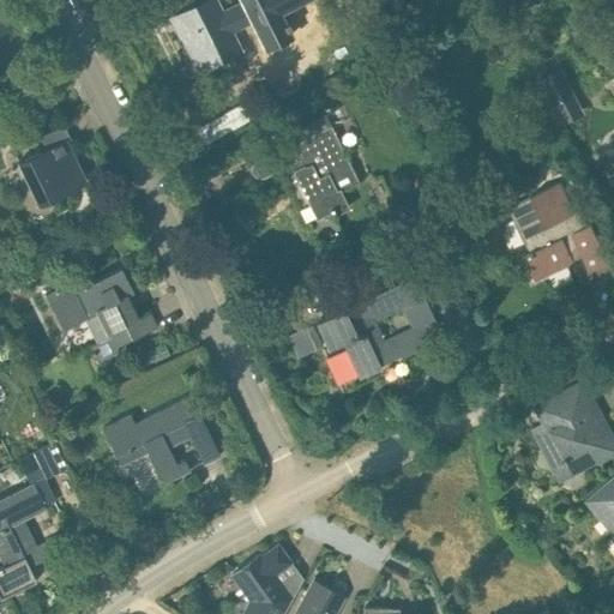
[(203,71),(224,60),(240,53),(229,30),(247,20),(260,46),(252,49),(268,80),(293,67),(278,40),(283,37),(263,0),(236,0),(239,6),(222,16),(214,0),(205,0),(173,17),(193,59),(196,56),(203,71)]
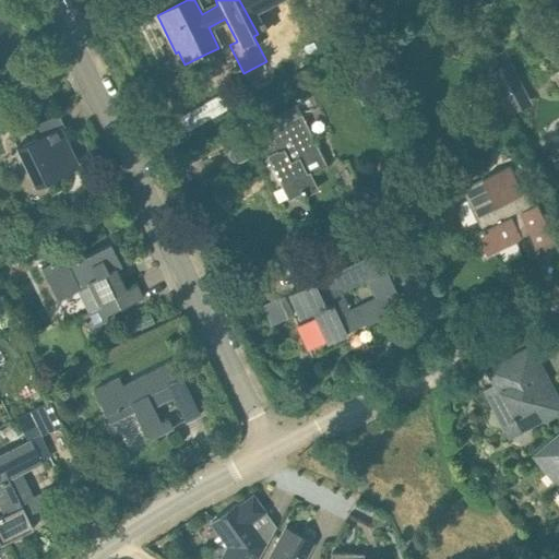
[(385,0),(394,13),(403,9),(397,0),(385,0)]
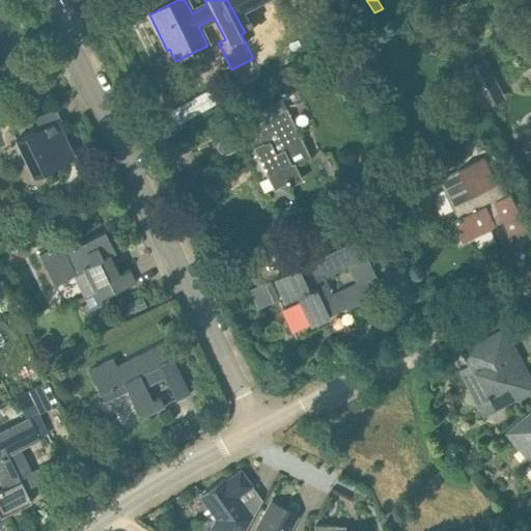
[(485,60),(464,71),(474,91),(478,89),(483,87),(485,86),(486,87),(487,86),(490,86),(488,84),(496,81),(485,60)]
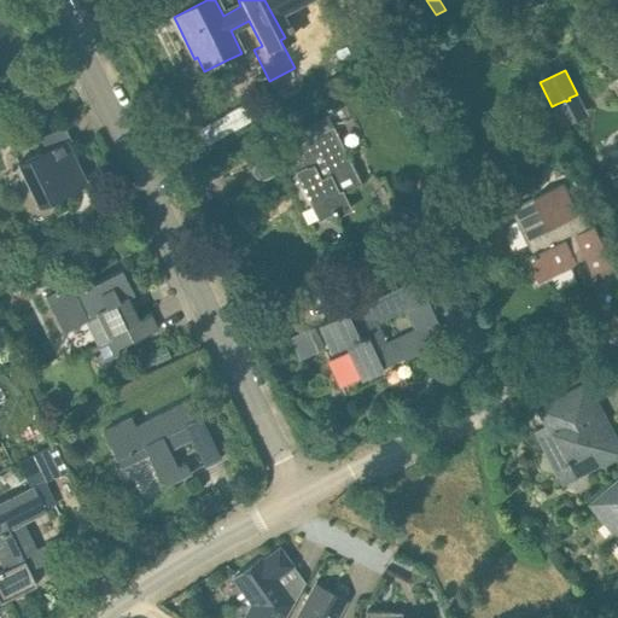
[(544,132),(537,135),(551,162),(566,155),(553,128),(546,114),(538,117),(544,132)]
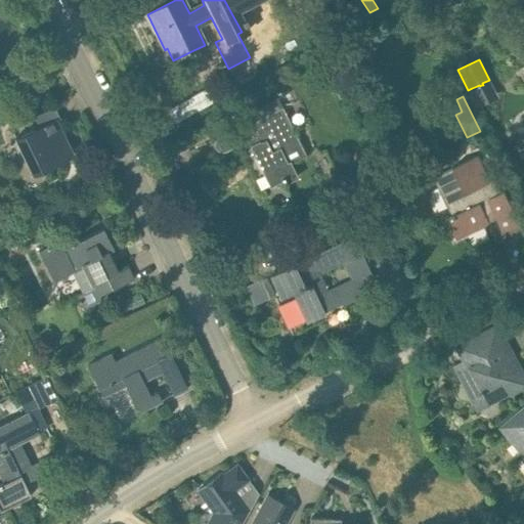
[(299,177),(291,162),(306,155),(282,106),(246,125),(244,122),(216,135),(215,136),(214,137),(213,138),(213,139),(212,141),(212,142),(212,144),(213,145),(213,146),(214,147),(215,148),(216,149),(218,150),(219,150),(220,150),(222,150),(224,150),(252,136),(255,143),(250,146),(255,158),(255,157),(269,185),(281,179),(285,185),(288,183),(299,177)]
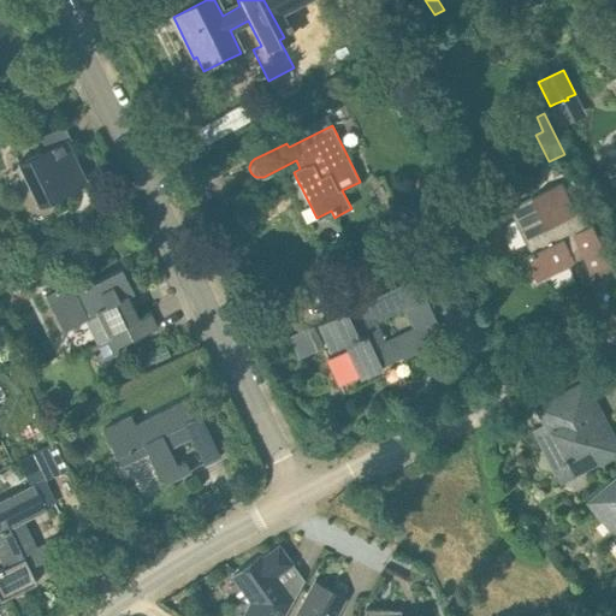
[(46,148),(16,164),(37,207),(86,183),(66,142),(64,138),(59,142),(46,148)]
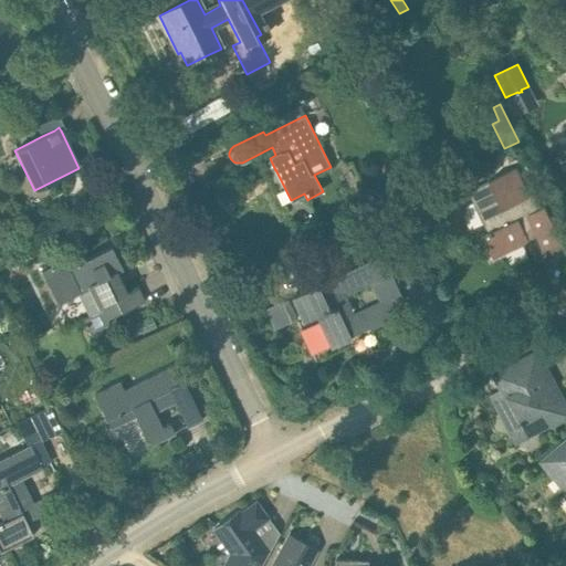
[(544,249),(563,241),(547,208),(542,210),(535,196),(531,198),(517,169),(470,192),(480,213),(490,236),(484,238),(493,258),(530,241),(525,232),(534,228),(544,249)]
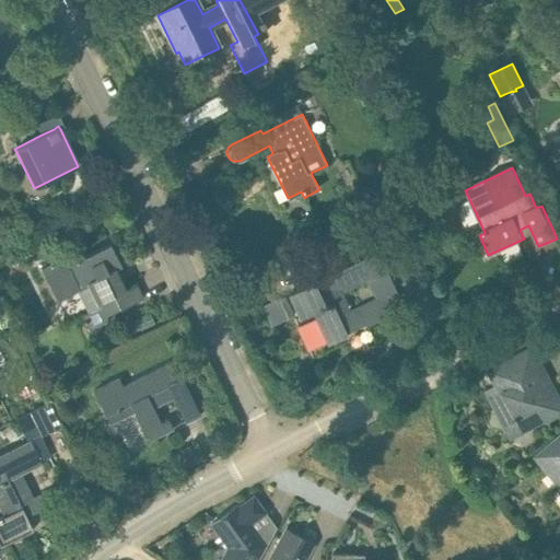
[(418,212),(416,219),(419,224),(424,226),(431,224),(433,218),(429,210),(424,209),(418,212)]
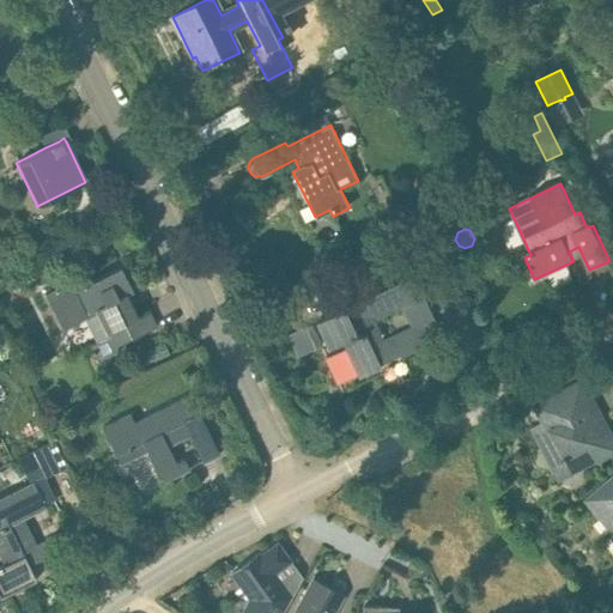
[(48,280),(64,273),(56,259),(42,266),(48,280)]
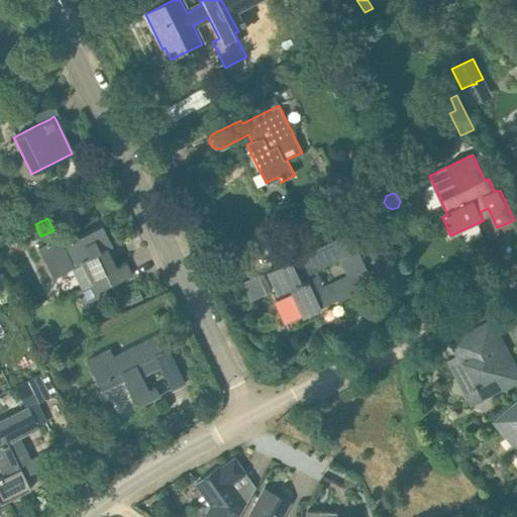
[(60,236),(38,246),(54,278),(75,267),(73,263),(79,261),(87,279),(89,284),(76,291),(82,305),(101,296),(99,291),(113,284),(131,275),(125,262),(115,267),(106,247),(112,244),(102,224),(84,233),(64,243),(60,236)]
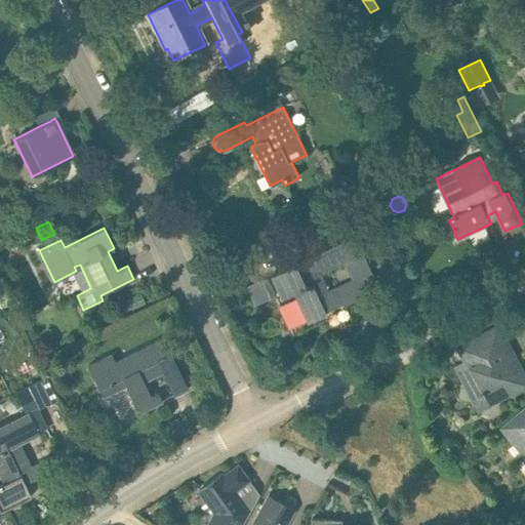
[(342,304),(344,306),(362,297),(361,295),(378,287),(369,269),(355,236),(271,275),(282,298),(294,293),(308,323),(326,315),(325,312),(342,304)]
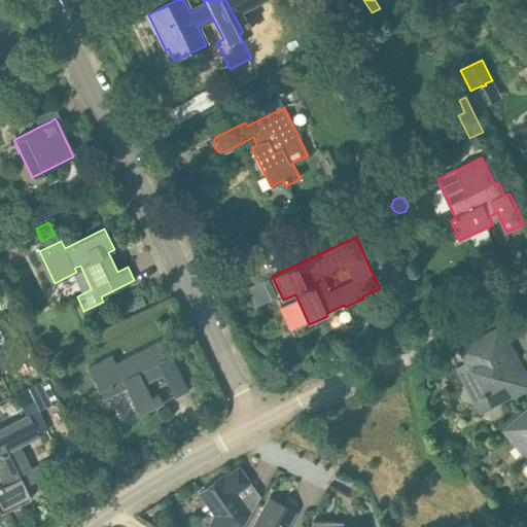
[(270,275),(247,285),(255,306),(279,296),(270,275)]
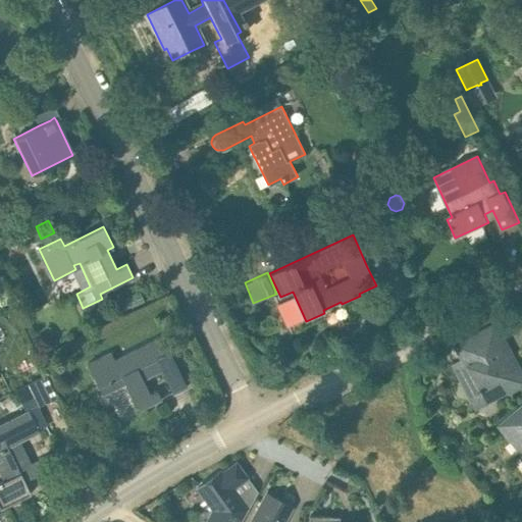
[(17,317),(7,321),(12,333),(22,328),(17,317)]
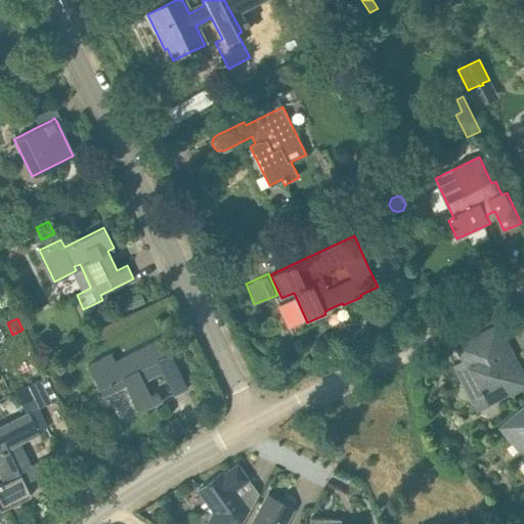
[(467,359),(455,365),(465,383),(475,378),(483,393),(505,382),(511,394),(523,386),(523,374),(512,351),(508,354),(493,328),(460,345),(467,359)]
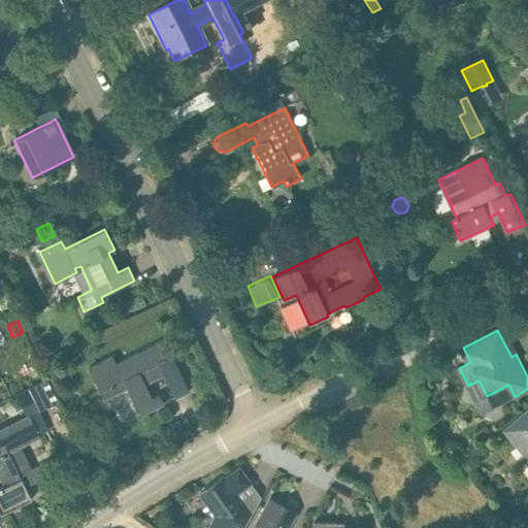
[(127,388),(140,416),(163,404),(158,394),(152,398),(144,384),(163,374),(175,398),(189,391),(164,340),(116,363),(112,356),(89,368),(104,399),(127,388)]
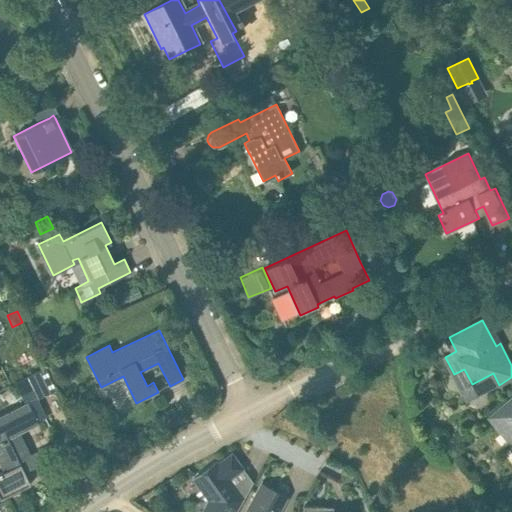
[(38,399),(55,391),(44,368),(14,382),(25,404),(0,416),(0,462),(4,471),(2,472),(2,471),(0,472),(0,498),(30,484),(24,472),(55,457),(49,446),(30,455),(20,433),(47,419),(38,399)]
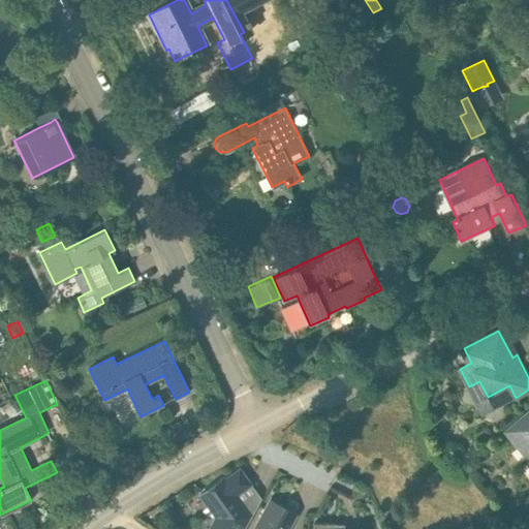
[(528,412),(522,418),(509,429),(528,455),(528,412)]
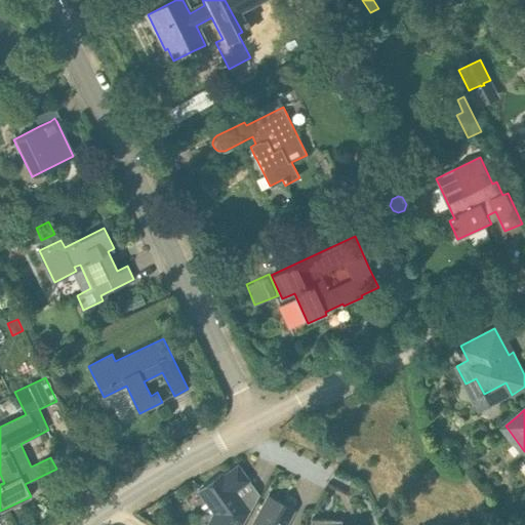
[(179,416),(167,422),(175,439),(187,433),(179,416)]
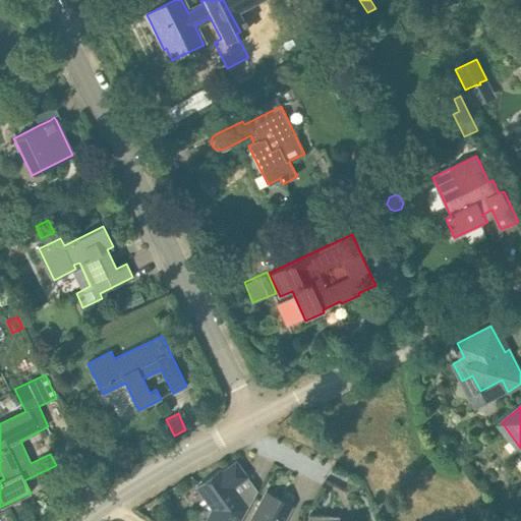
[(220,469),(196,486),(209,504),(213,509),(205,520),(239,520),(247,508),(233,486),(246,476),(236,461),(222,471),(220,469)]
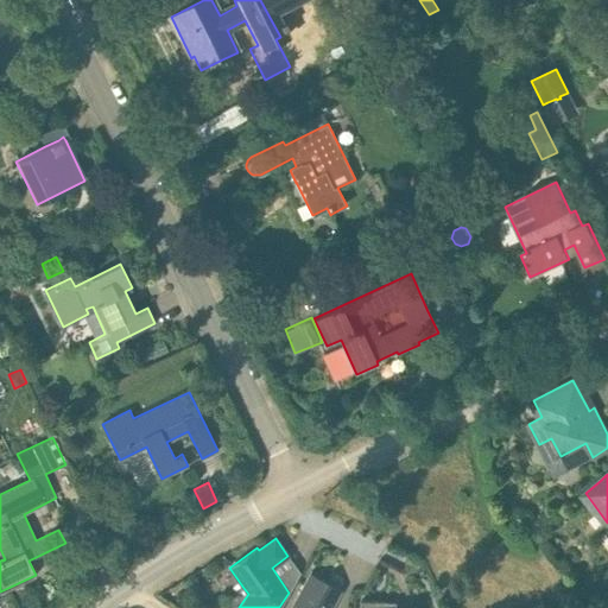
[(330,607),(340,591),(310,575),(290,607),(330,607)]
